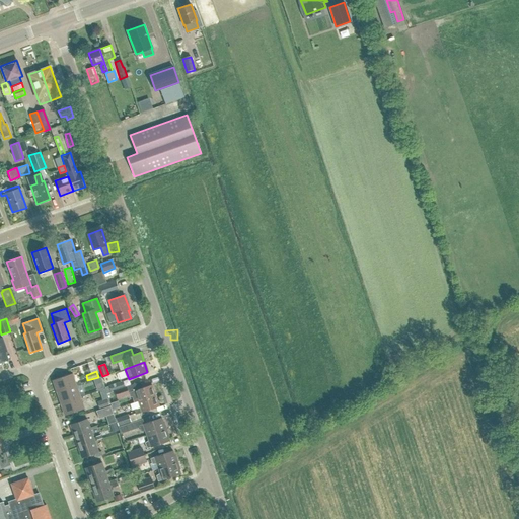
[(76,385),(72,373),(53,380),(57,392),(76,385)]
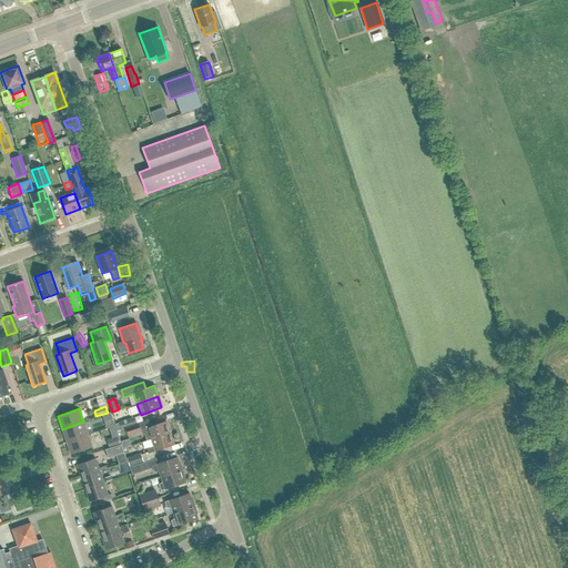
[(104,421),(107,427),(114,425),(112,418),(104,421)]
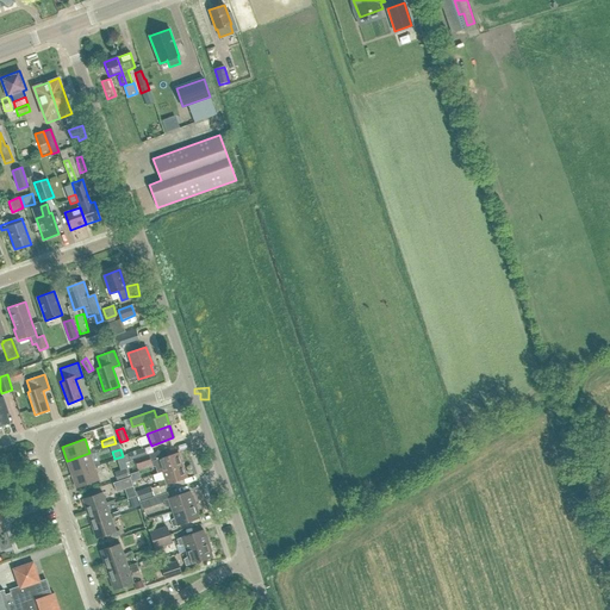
[(147,454),(144,449),(123,455),(125,461),(147,454)]
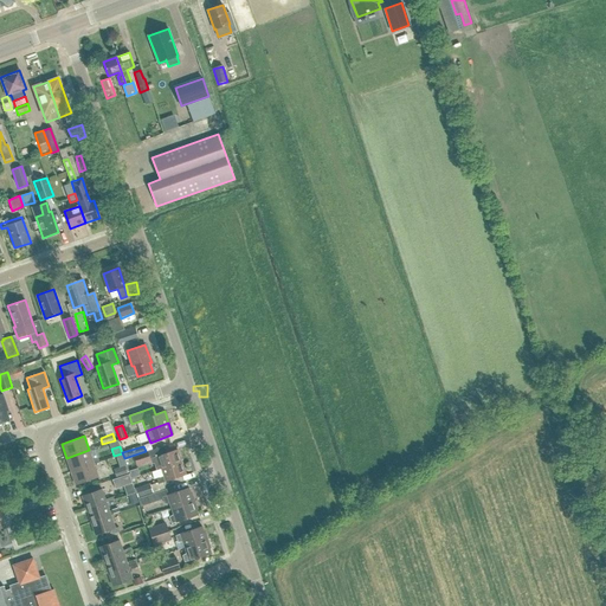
[(181,462),(178,449),(149,458),(149,461),(149,462),(153,463),(154,462),(156,470),(181,462)]
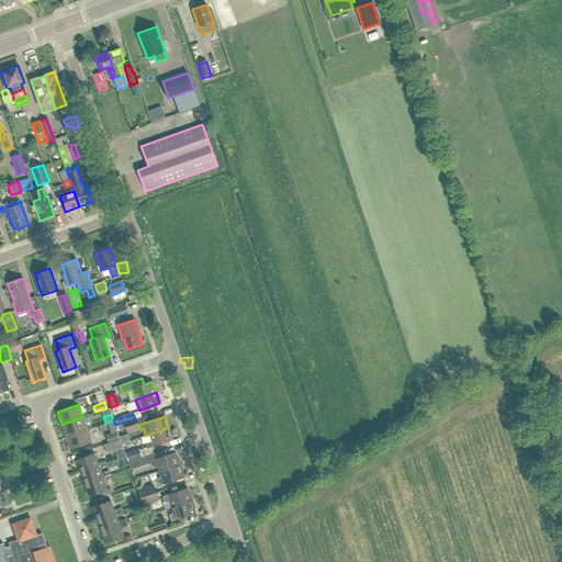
[(87,429),(82,417),(62,425),(66,437),(87,429)]
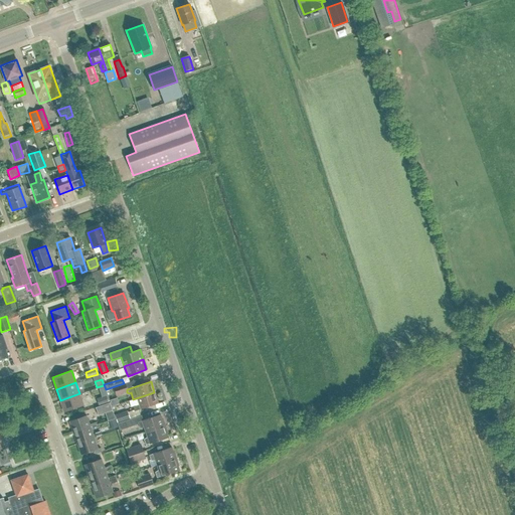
[(115,394),(127,391),(127,389),(125,383),(113,387),(115,394)]
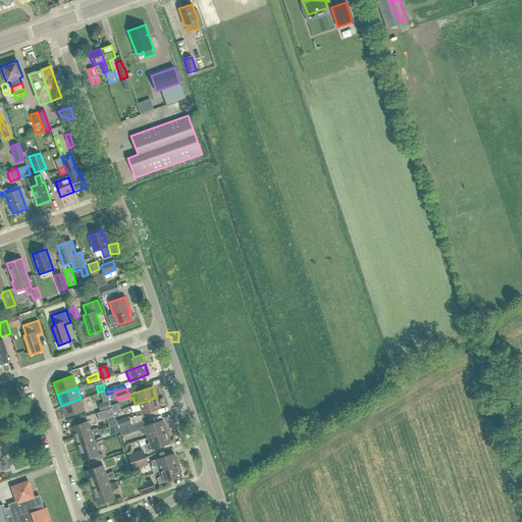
[(156,398),(139,404),(141,410),(135,412),(137,417),(140,415),(160,409),(156,398)]
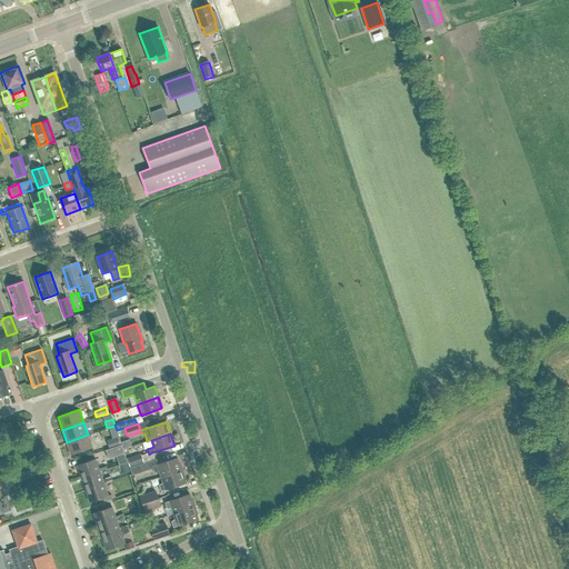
[(88,435),(67,442),(71,456),(92,448),(88,435)]
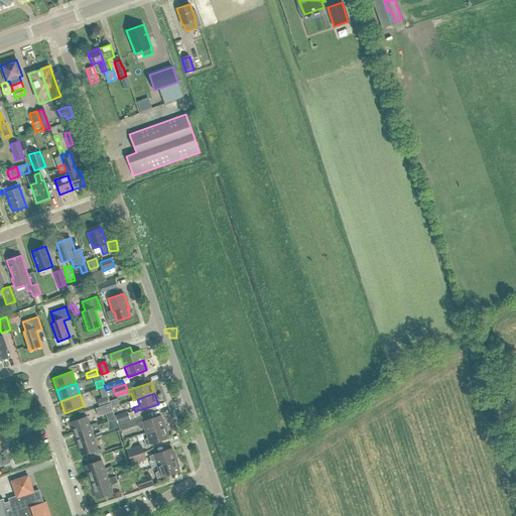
[(96,398),(98,406),(108,403),(105,396),(96,398)]
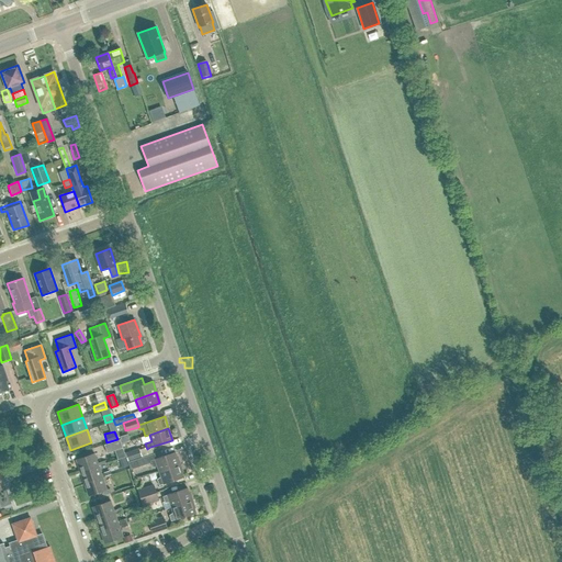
[(104,446),(107,453),(123,448),(121,445),(120,440),(104,446)]
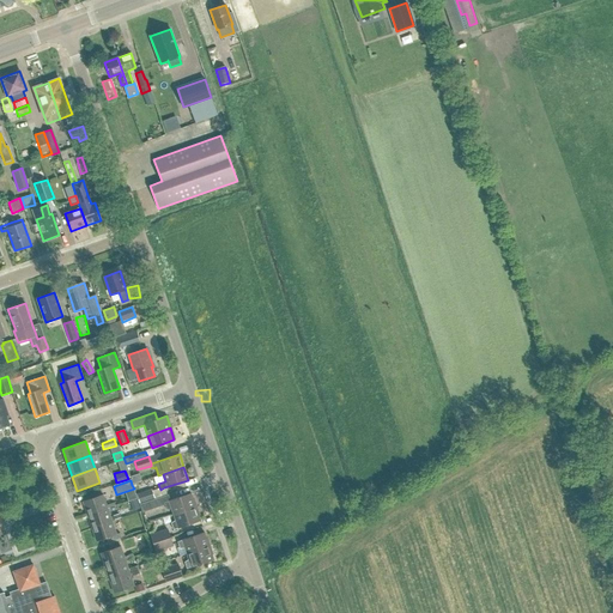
[(164,487),(161,490),(152,492),(151,491),(137,496),(139,504),(167,495),(164,487)]
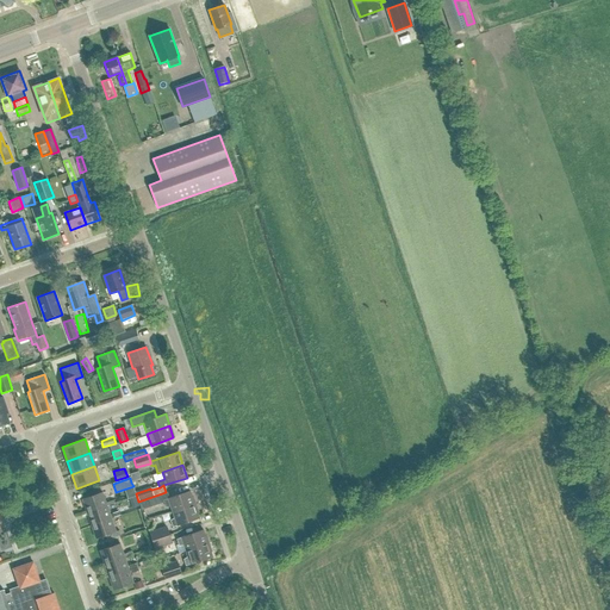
[(167,492),(166,492),(138,502),(141,510),(163,502),(166,506),(170,506),(173,512),(195,504),(193,496),(192,496),(190,491),(169,498),(167,492)]
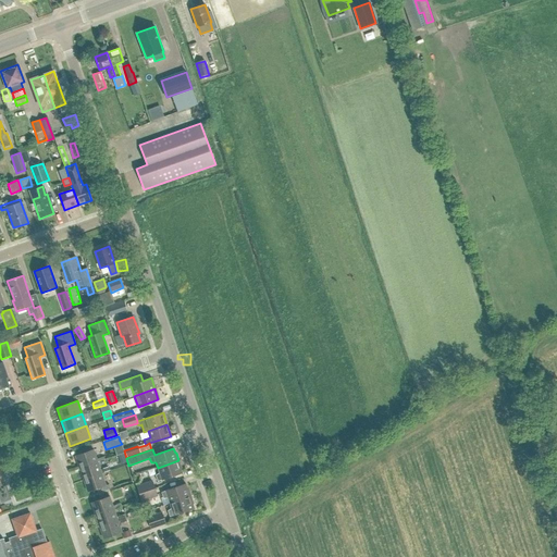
[(94,449),(75,456),(79,468),(98,461),(94,449)]
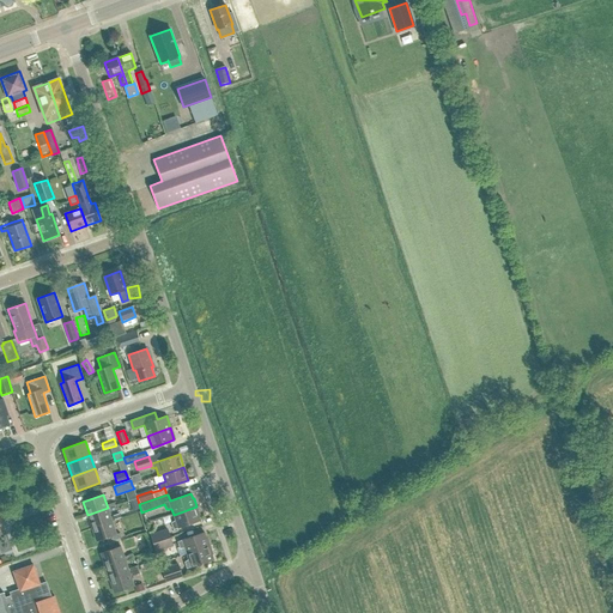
[(196,507),(174,515),(175,520),(170,523),(173,529),(200,521),(199,515),(200,515),(196,507)]
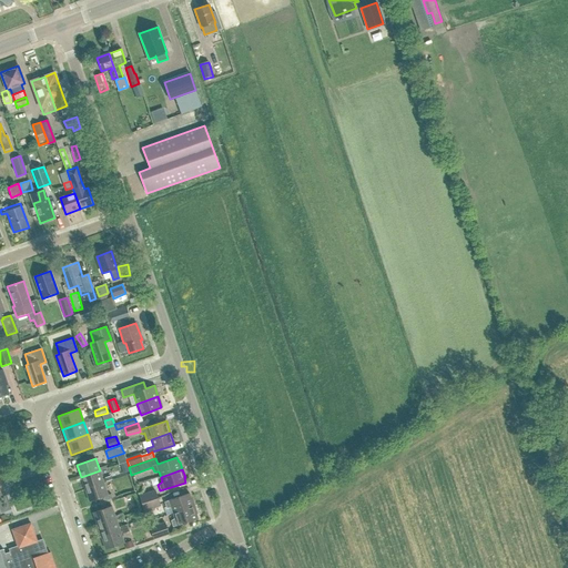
[(100,470),(81,477),(85,489),(103,483),(100,470)]
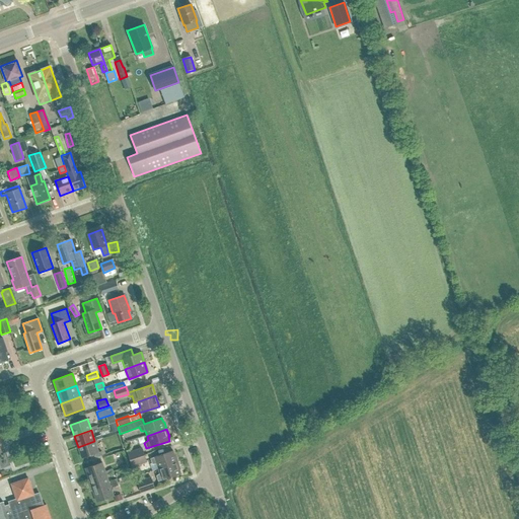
[(98,452),(94,441),(78,447),(81,458),(94,454),(95,457),(102,455),(101,451),(98,452)]
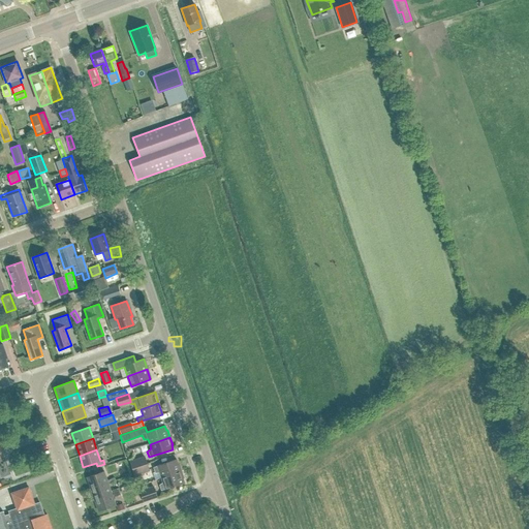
[(131,469),(146,464),(143,456),(129,461),(131,469)]
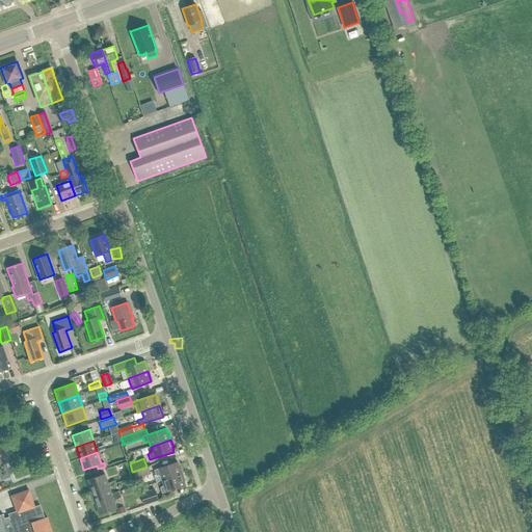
[(162,481),(183,474),(180,466),(179,467),(178,462),(154,470),(156,476),(160,475),(162,481)]
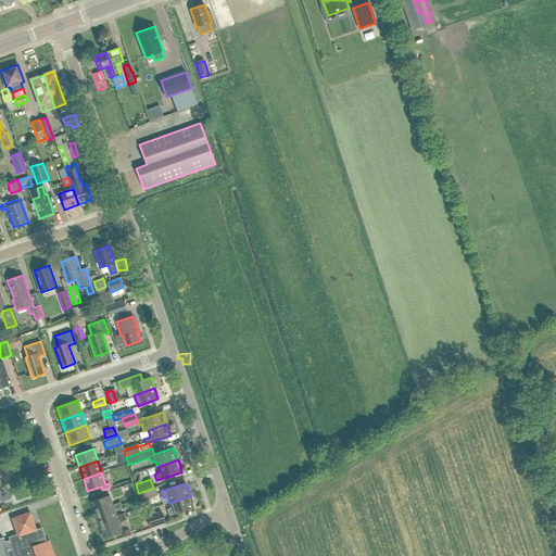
[(156,494),(153,488),(138,493),(141,500),(156,494)]
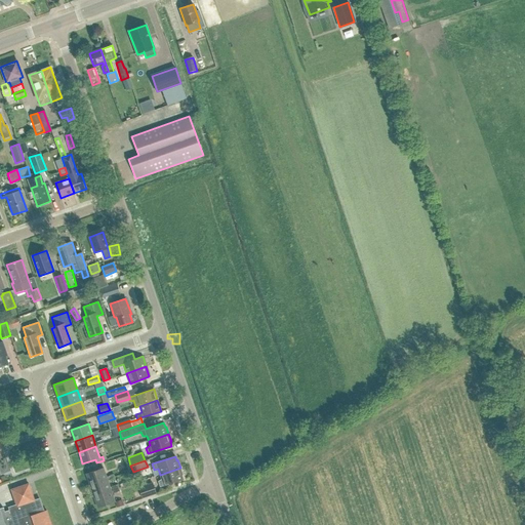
[(144,469),(148,477),(153,474),(150,467),(144,469)]
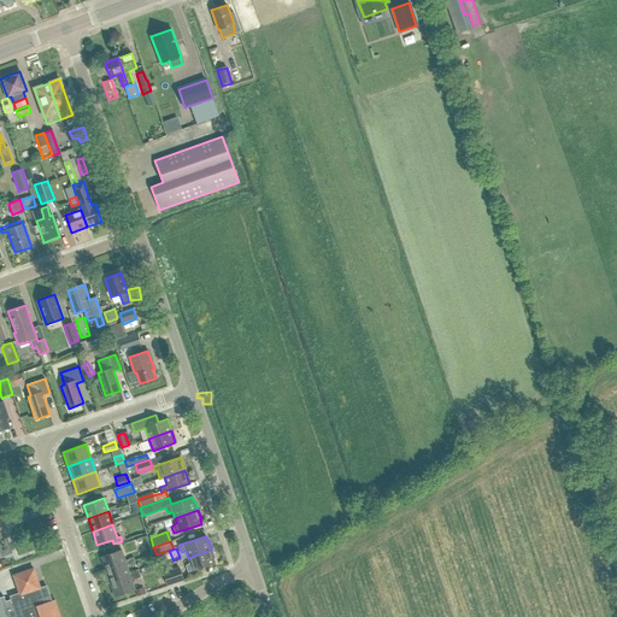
[(106,570),(125,563),(121,550),(101,557),(106,570)]
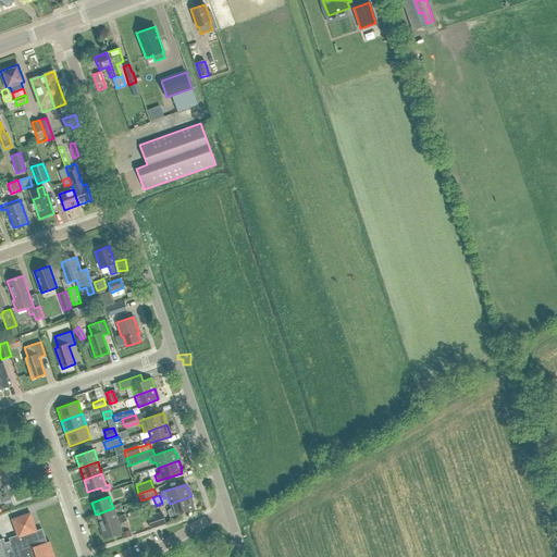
[(192,496),(170,504),(171,508),(168,510),(170,517),(194,508),(193,504),(194,504),(192,496)]
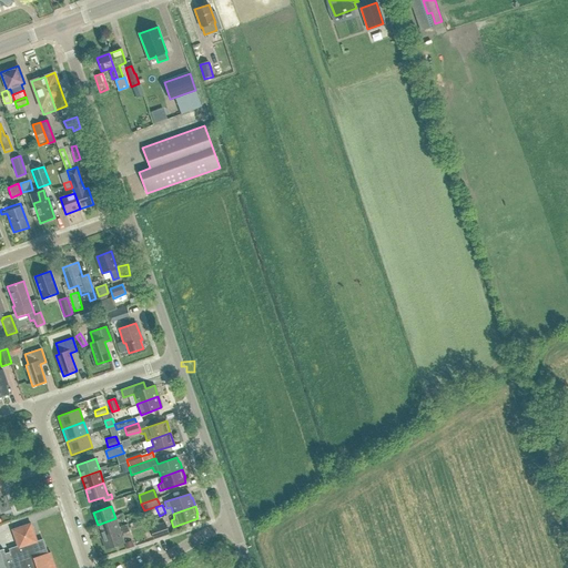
[(146,518),(144,514),(143,511),(137,514),(139,520),(146,518)]
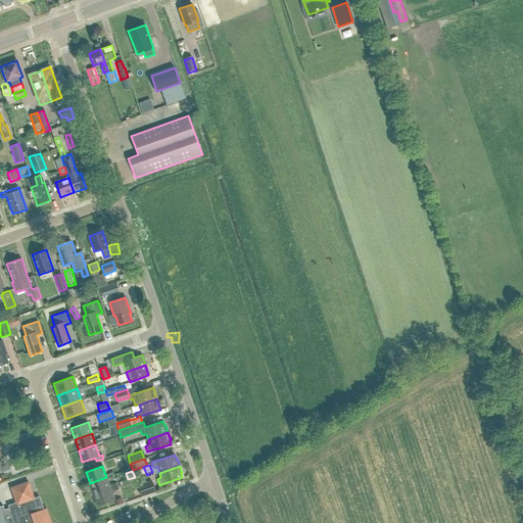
[(106,477),(90,483),(93,494),(110,488),(106,477)]
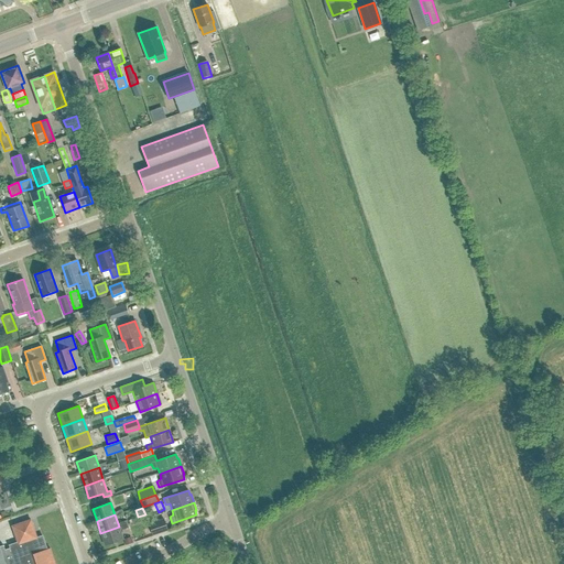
[(3,550),(2,545),(2,544),(0,545),(0,563),(55,563),(50,549),(47,549),(42,535),(36,537),(31,520),(12,525),(18,542),(9,545),(10,548),(3,550)]
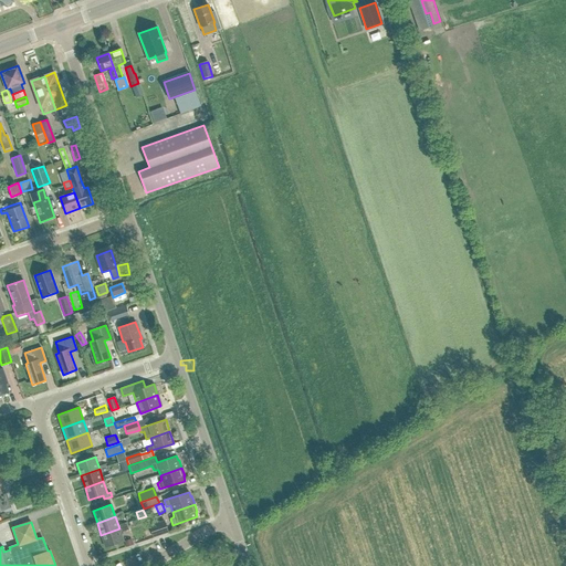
[(167,533),(165,526),(164,522),(149,526),(154,537),(167,533)]
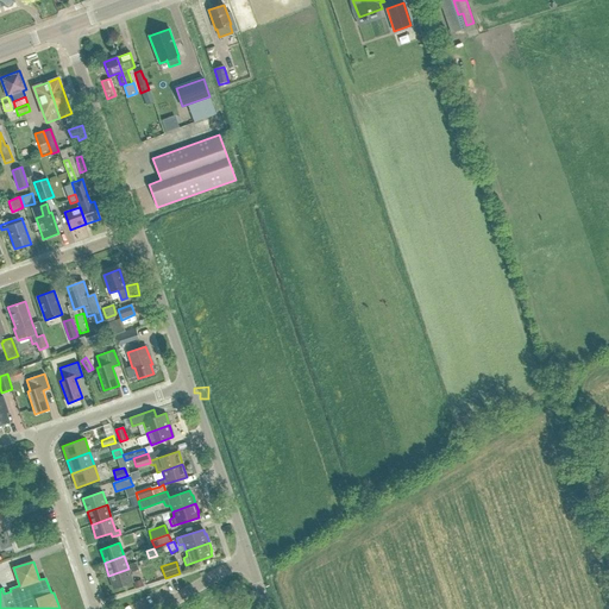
[(133,582),(129,569),(108,576),(113,589),(133,582)]
